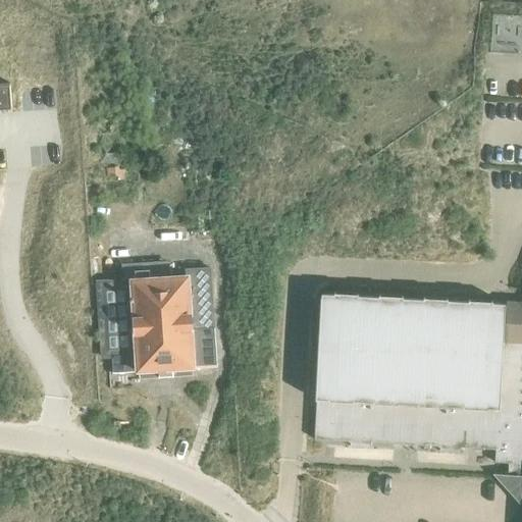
[(0,106),(11,106),(9,83),(0,83),(0,106)]
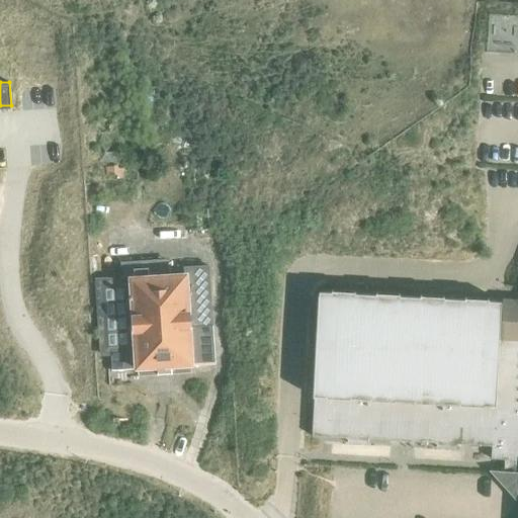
[(153,95),(153,86),(141,85),(140,94),(153,95)]
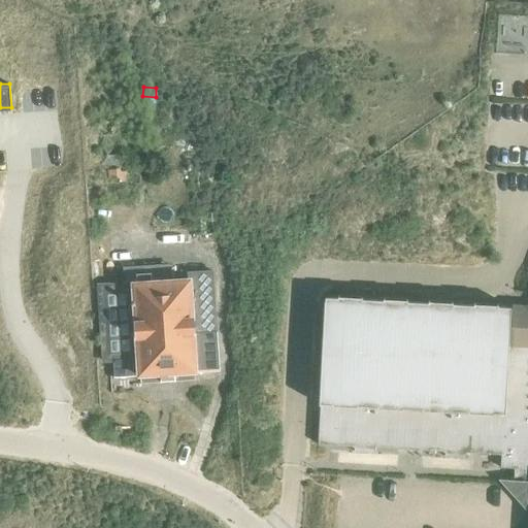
[(117,121),(103,122),(104,134),(118,133),(117,121)]
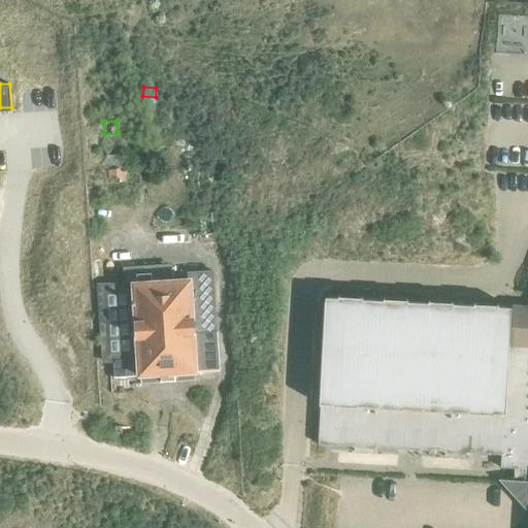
[(125,171),(119,171),(119,169),(107,169),(107,178),(119,178),(119,184),(125,184),(125,171)]
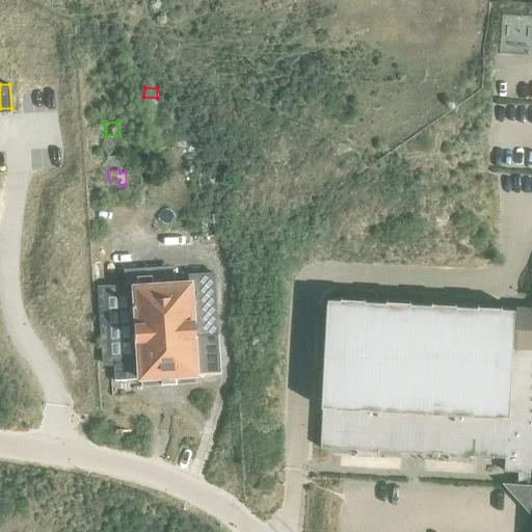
[(127,277),(128,285),(98,287),(103,364),(113,363),(114,379),(141,377),(141,384),(161,383),(161,384),(165,383),(171,382),(171,383),(176,383),(176,382),(194,381),(194,374),(219,373),(213,273),(188,274),(189,282),(159,283),(158,267),(123,269),(124,277),(127,277)]
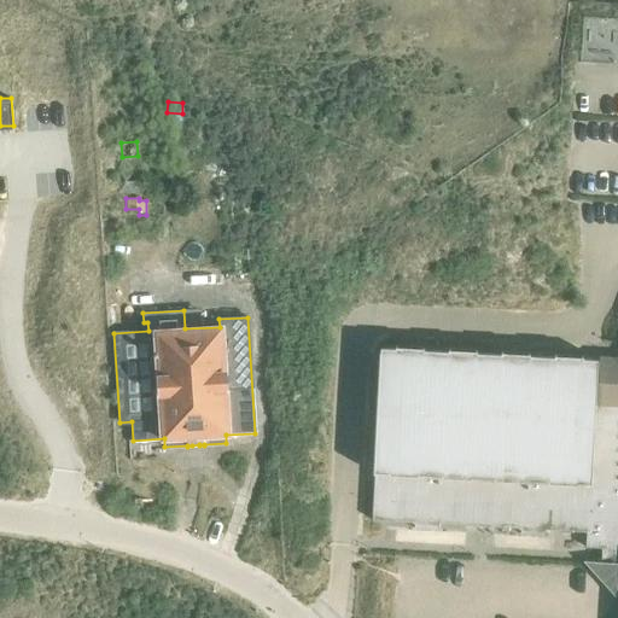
[(617,360),(600,360),(600,363),(595,362),(595,360),(380,348),(372,520),(413,522),(413,529),(438,530),(438,524),(519,528),(519,535),(544,536),(544,529),(583,531),(586,531),(586,547),(601,548),(600,563),(617,564),(617,360)]
